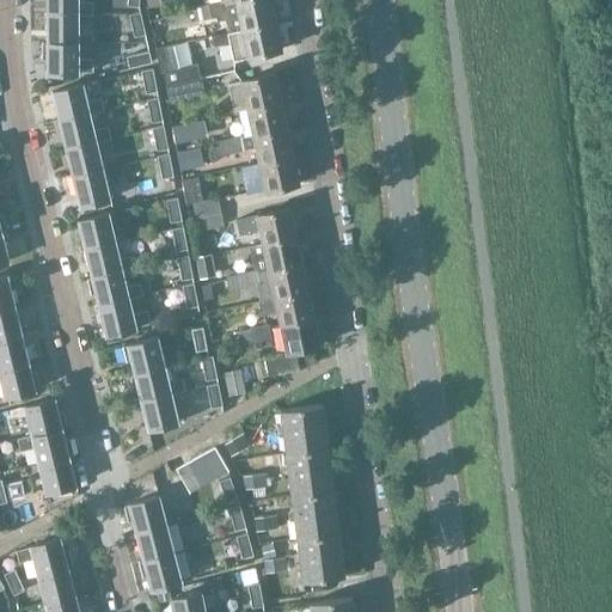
[(79,13),(93,13),(93,0),(47,0),(48,14),(79,14),(79,13)]
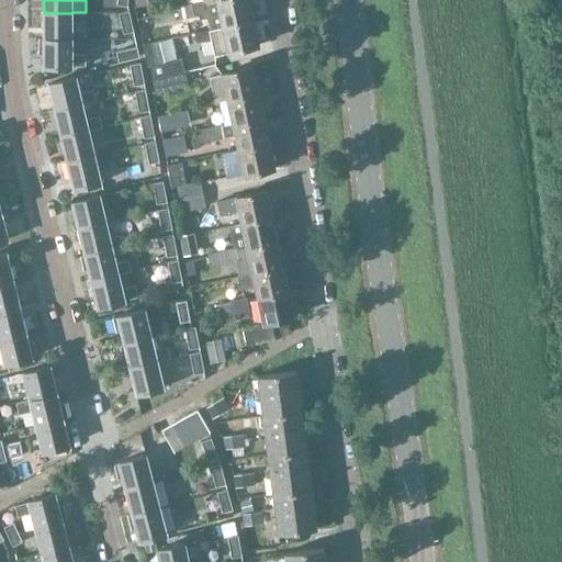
[(248,0),(222,0),(203,4),(202,1),(191,4),(193,17),(199,15),(199,20),(206,18),(209,30),(253,20),(248,0)]
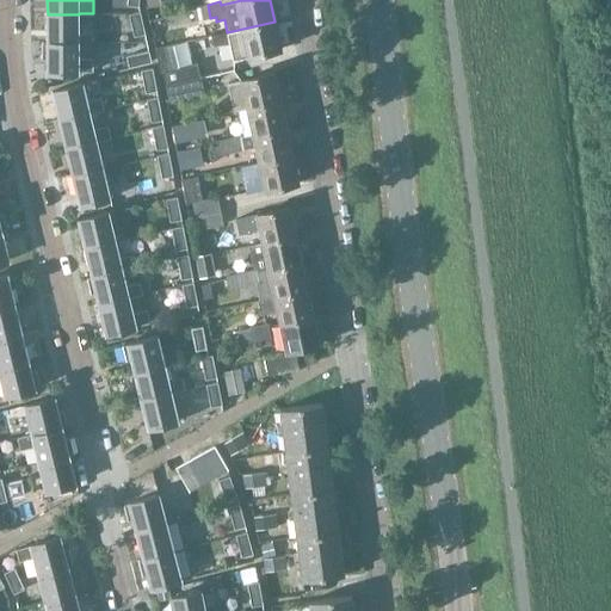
[(208,5),(193,7),(196,22),(210,18),(208,5)]
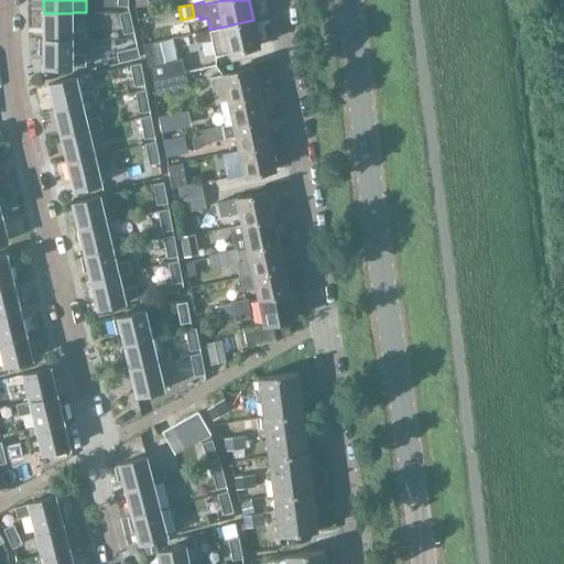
[(123,33),(133,31),(129,11),(118,13),(123,33)]
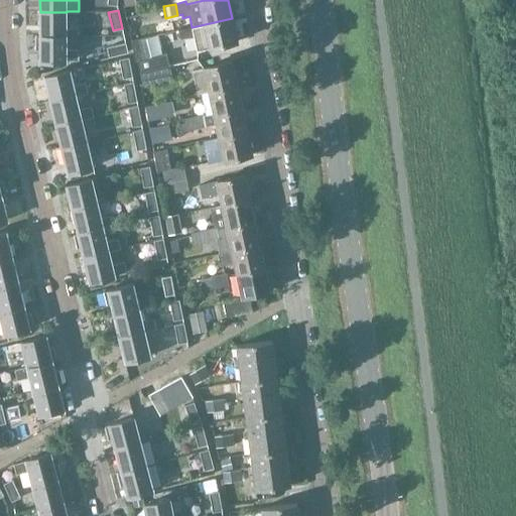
[(40,12),(40,36),(67,36),(67,12),(40,12)]
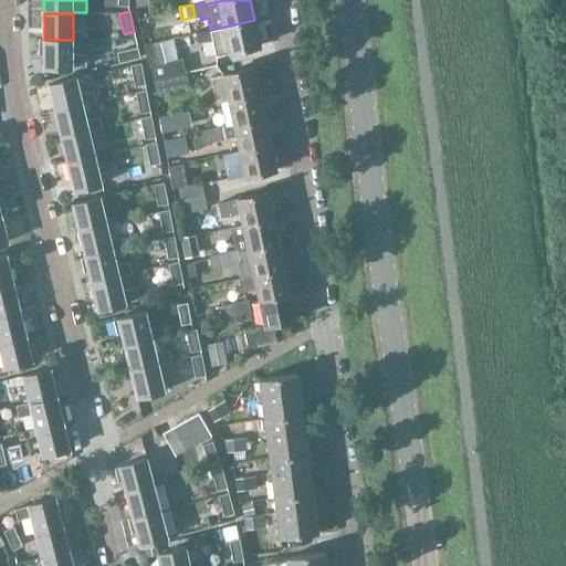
[(261,48),(254,20),(210,30),(196,33),(197,42),(212,40),(216,56),(261,48)]
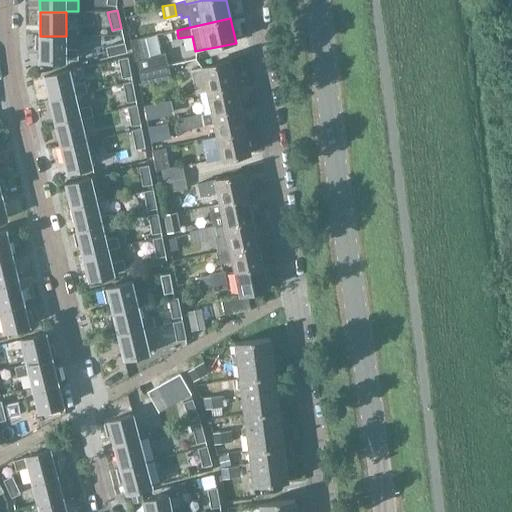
[(66,49),(66,36),(40,36),(35,36),(35,50),(40,50),(40,61),(66,61),(66,60),(78,60),(78,49),(66,49)]
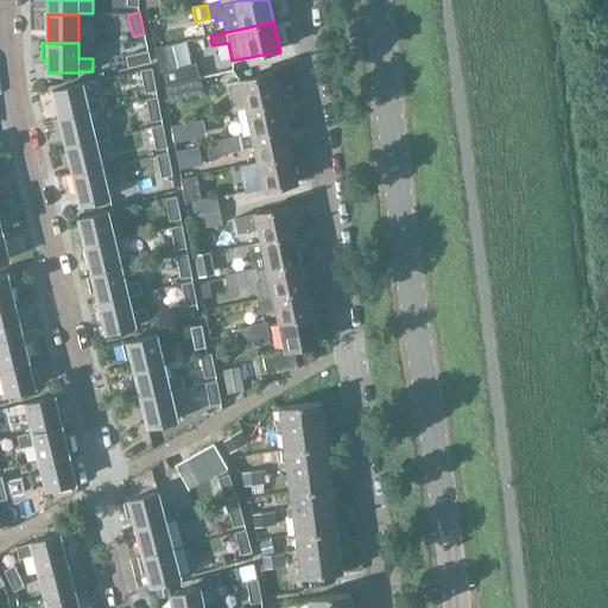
[(125,56),(127,67),(150,62),(147,51),(125,56)]
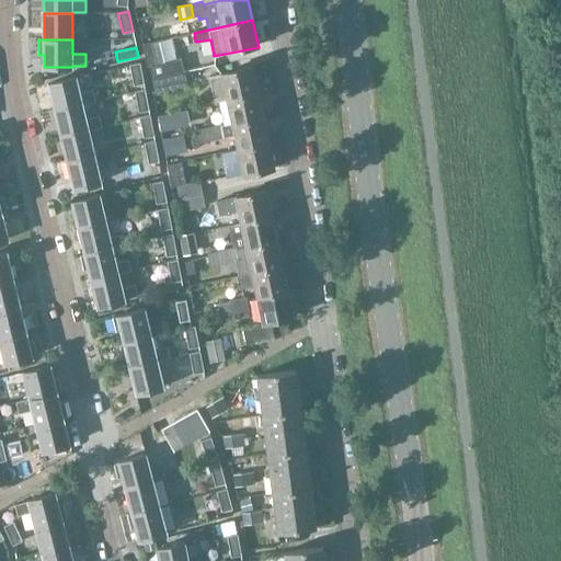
[(152,80),(184,72),(181,58),(156,64),(151,47),(142,49),(147,67),(149,66),(152,80)]
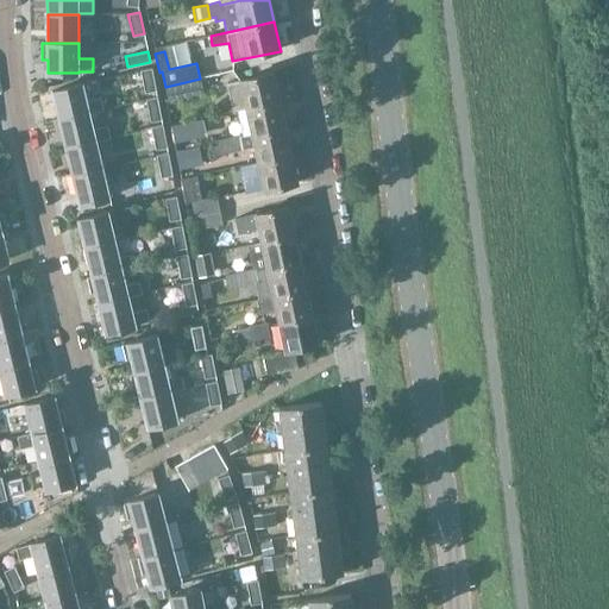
[(156,90),(151,68),(140,70),(144,93),(156,90)]
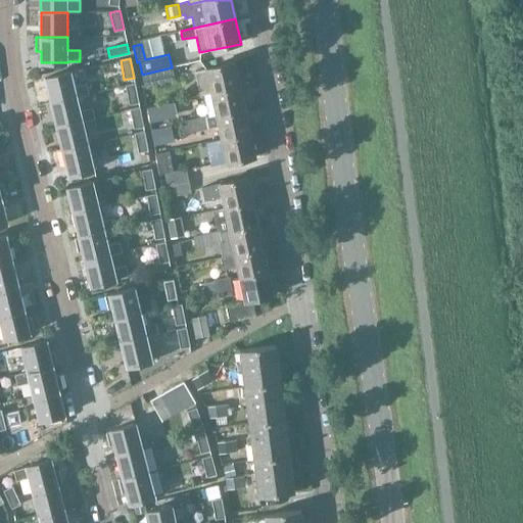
[(210,93),(209,92),(240,86),(235,61),(194,70),(199,96),(210,93)]
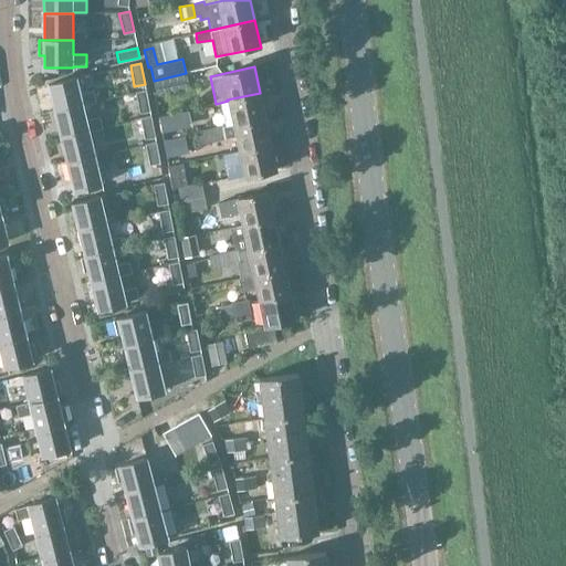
[(188,86),(186,73),(154,81),(156,94),(188,86)]
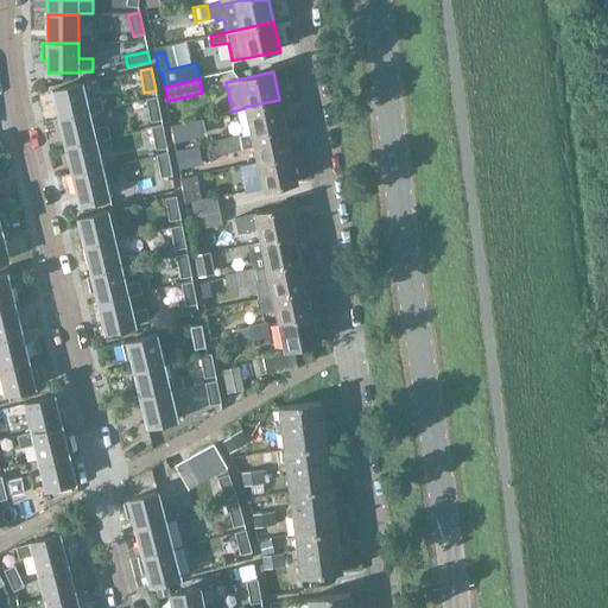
[(52,89),(59,119),(90,112),(89,111),(103,107),(101,94),(87,97),(83,82),(52,89)]
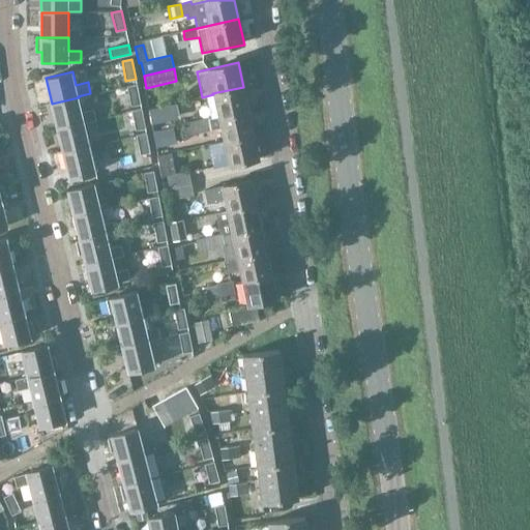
[(140,104),(137,84),(126,86),(130,106),(140,104)]
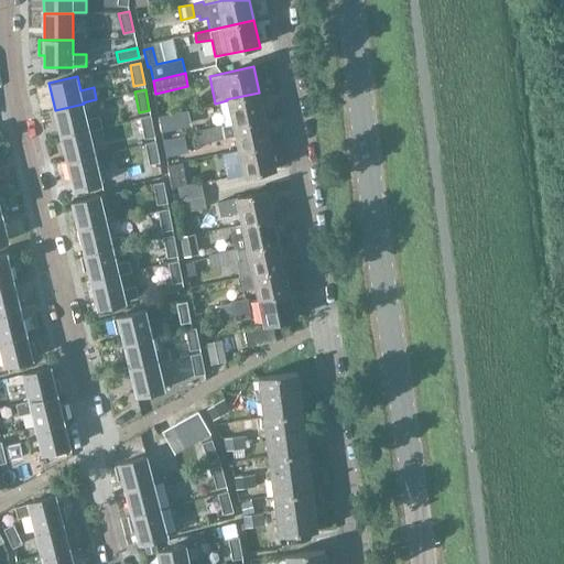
[(264,118),(259,93),(226,99),(227,100),(231,125),(264,118)]
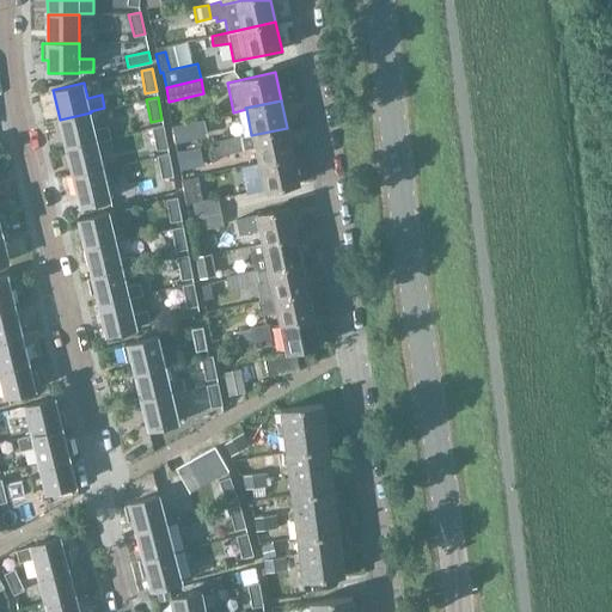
[(93,127),(91,112),(60,120),(67,148),(97,140),(111,136),(108,123),(93,127)]
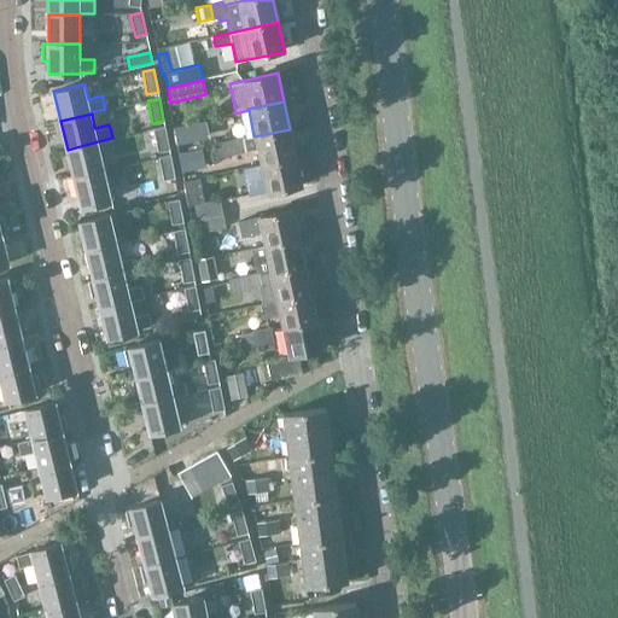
[(173,128),(176,144),(200,139),(197,123),(173,128)]
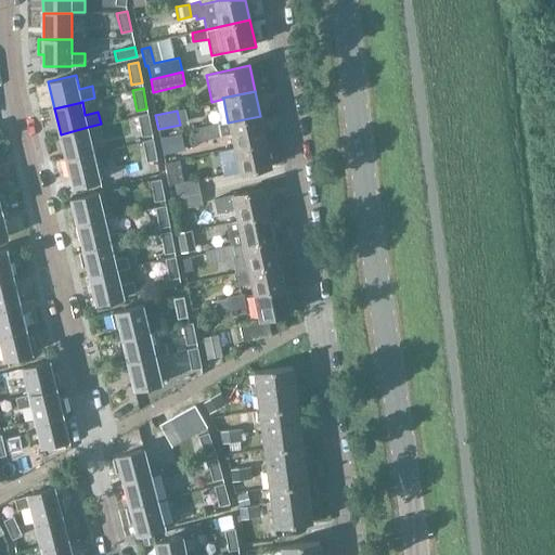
[(138,116),(141,136),(152,133),(147,114),(138,116)]
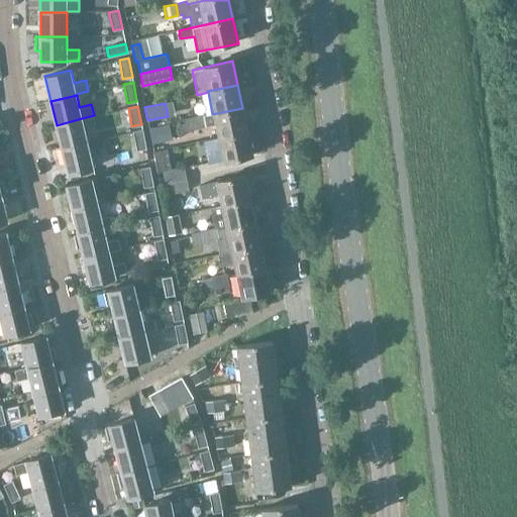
[(217,137),(247,131),(242,108),(212,114),(213,115),(204,117),(203,115),(191,118),(193,129),(215,125),(217,137)]
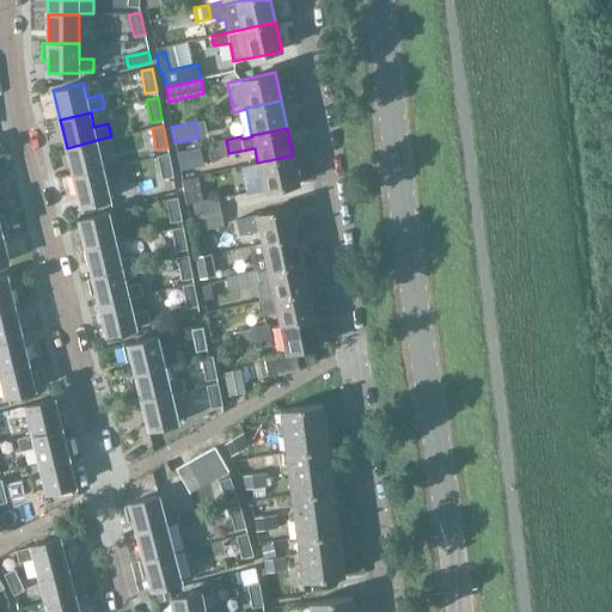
[(67,148),(73,176),(104,169),(97,140),(67,148)]
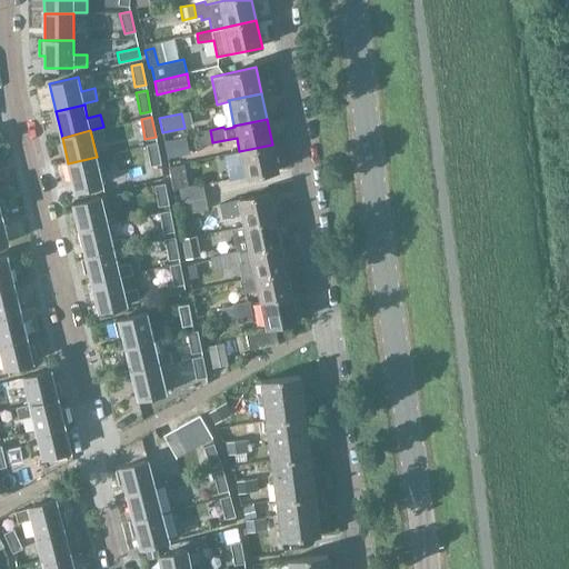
[(210,130),(196,132),(199,146),(212,142),(210,130)]
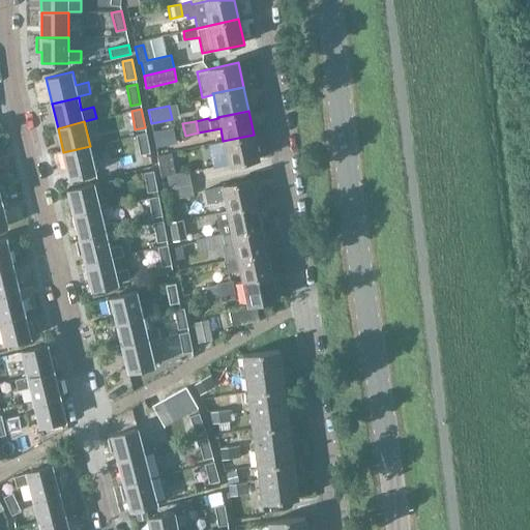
[(136,135),(140,154),(149,152),(146,133),(136,135)]
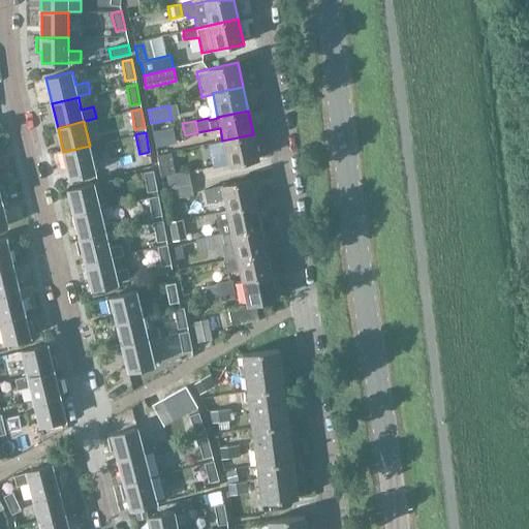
[(258,159),(253,134),(222,141),(228,166),(258,159)]
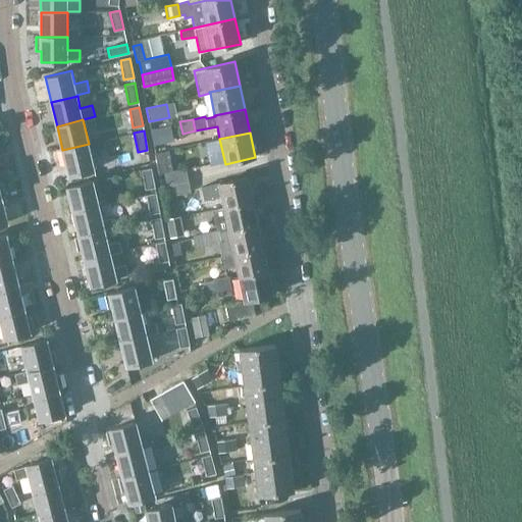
[(89,144),(62,150),(68,175),(95,169),(89,144)]
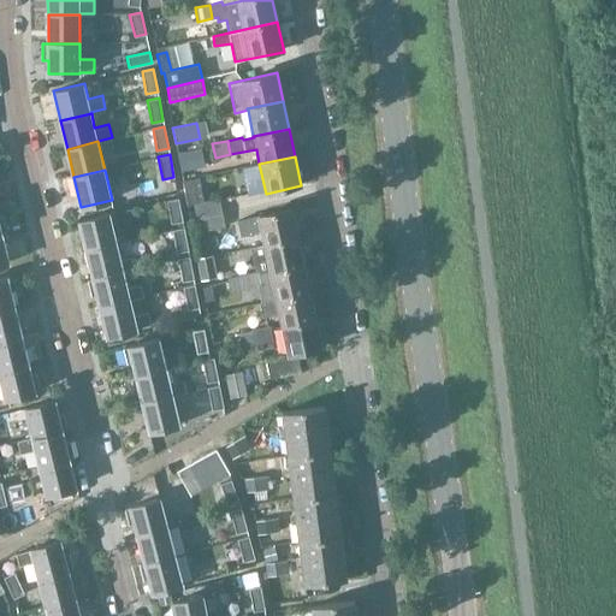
[(182,221),(178,199),(166,201),(171,224),(182,221)]
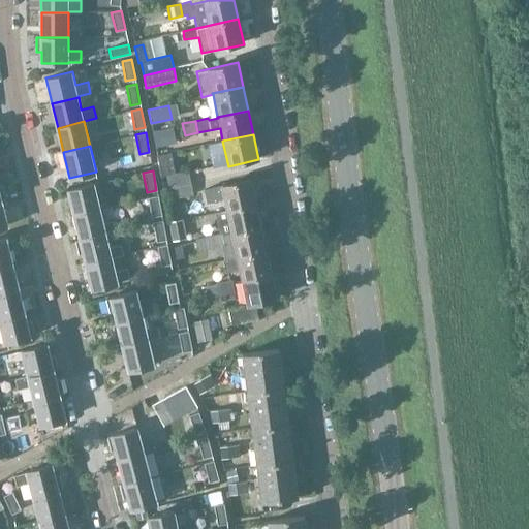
[(192,194),(190,182),(187,170),(164,176),(169,199),(192,194)]
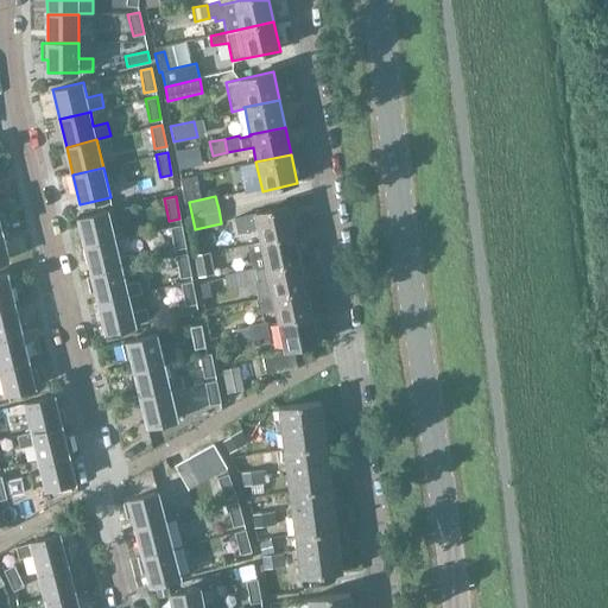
[(287,206),(234,217),(238,234),(257,229),(259,241),(293,234),(287,206)]
